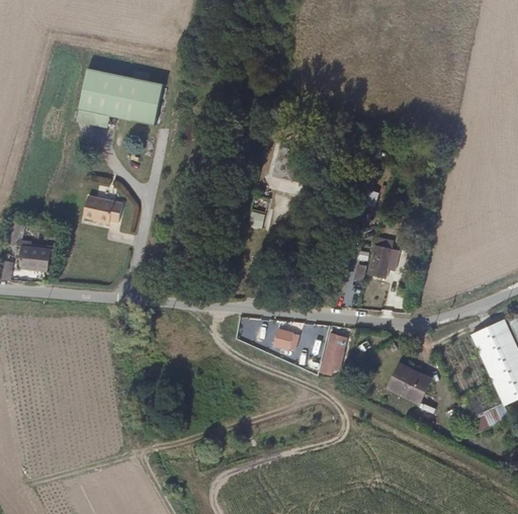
[(84,68),(76,108),(154,122),(162,81),(84,68)]
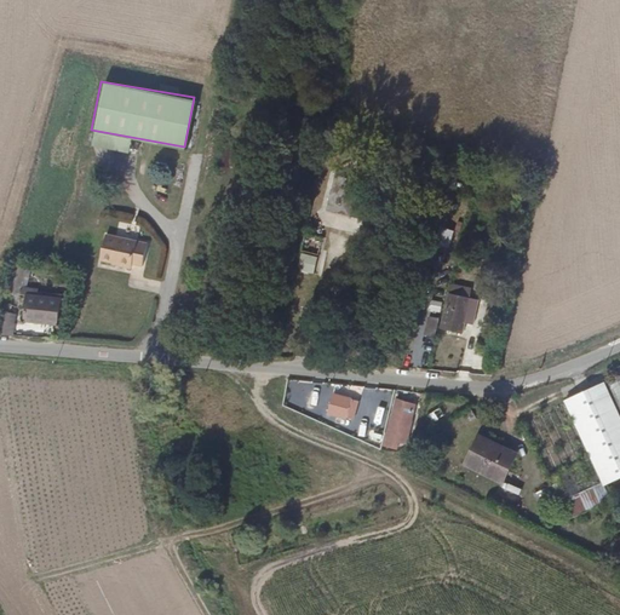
[(327,207),(340,210),(346,182),(332,179),(327,207)]
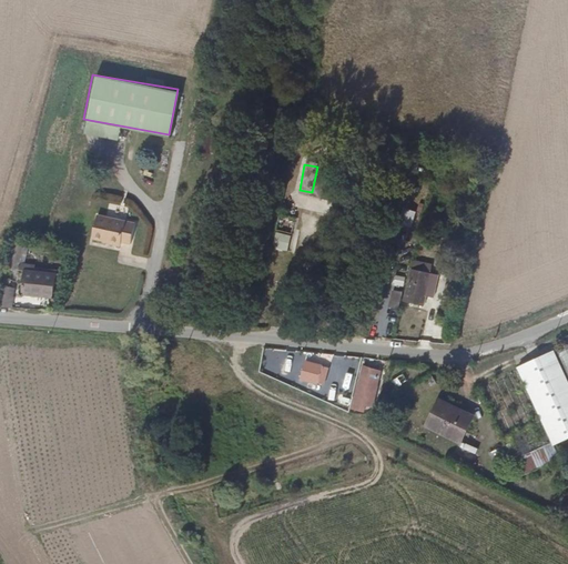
[(290,248),(297,215),(280,211),(272,243),(290,248)]
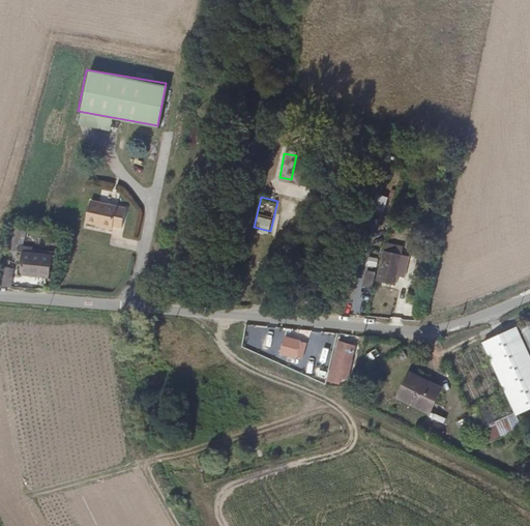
[(91,200),(87,223),(114,228),(114,225),(123,226),(126,207),(91,200)]
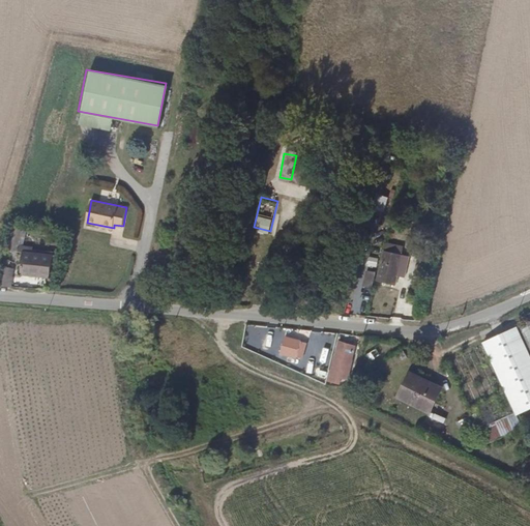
[(27,252),(28,234),(16,233),(16,251),(22,252),(21,265),(36,266),(37,253),(27,252)]
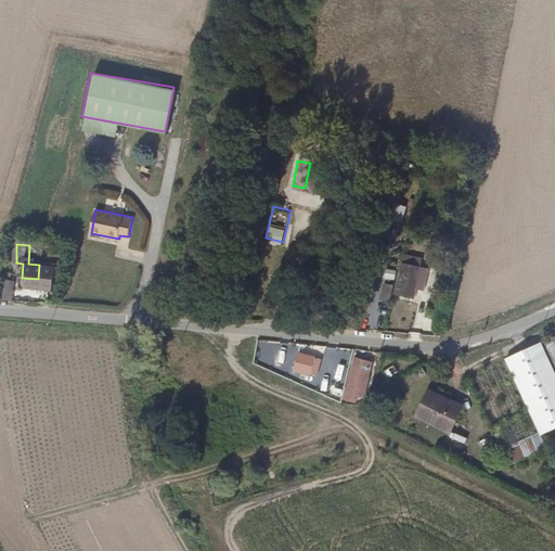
[(408,263),(402,287),(412,289),(415,277),(421,278),(423,266),(408,263)]
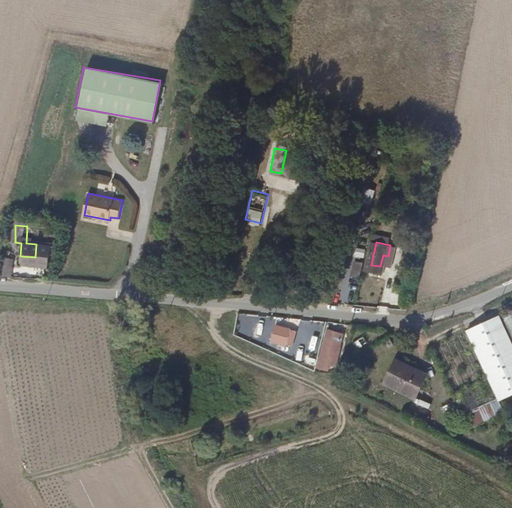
[(0,270),(0,271),(12,273),(15,255),(3,253),(0,270)]
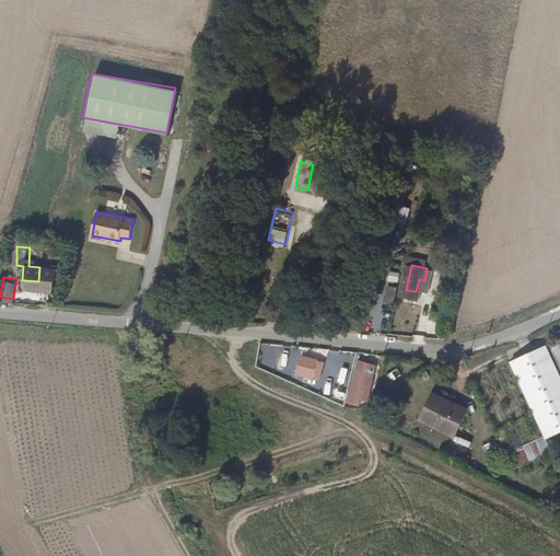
[(394,300),(397,284),(386,282),(384,298),(394,300)]
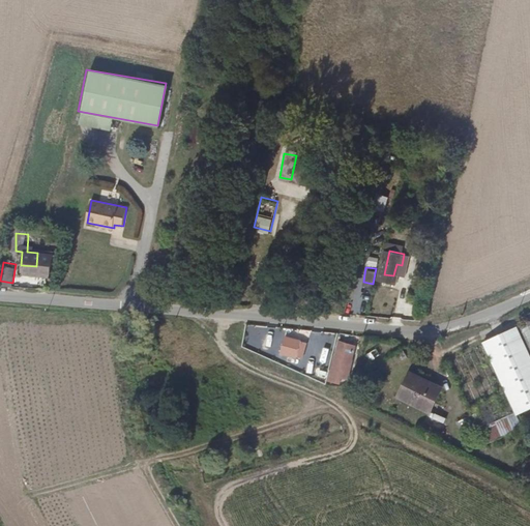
[(272,347),(275,331),(266,329),(262,345),(272,347)]
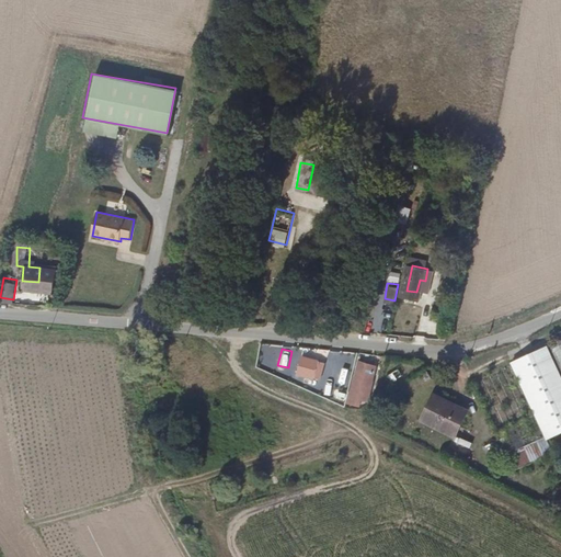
[(308,359),(306,374),(322,376),(324,361),(308,359)]
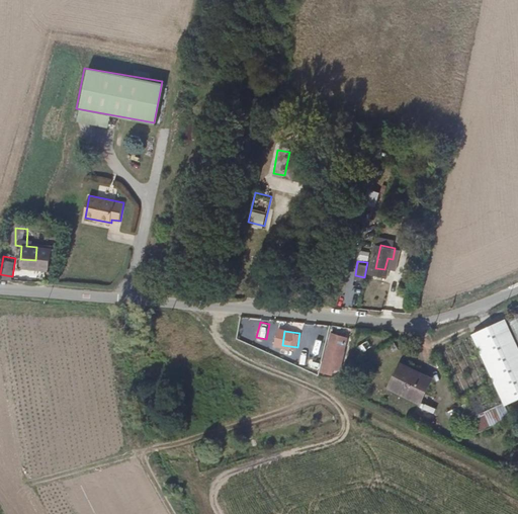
[(468,425),(514,402),(484,333),(450,348),(475,401),(460,408),(468,425)]
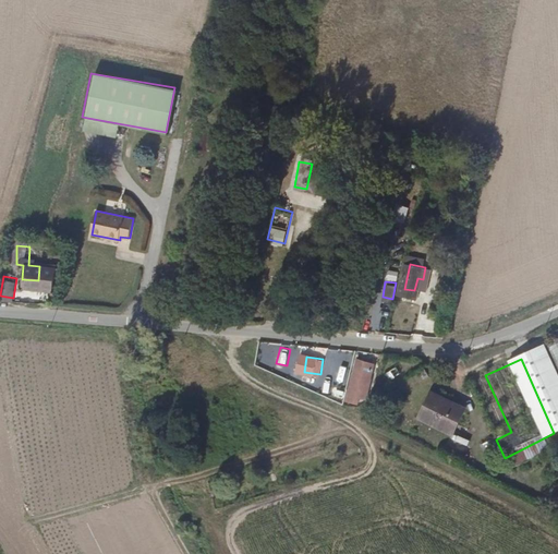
[(363,361),(356,378),(371,382),(377,365),(363,361)]
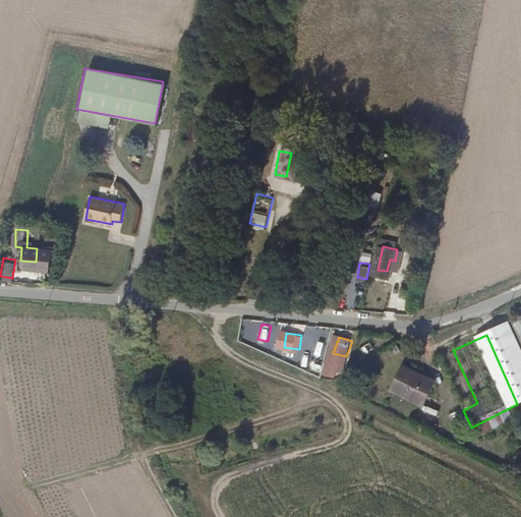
[(362,351),(373,347),(371,340),(360,343),(362,351)]
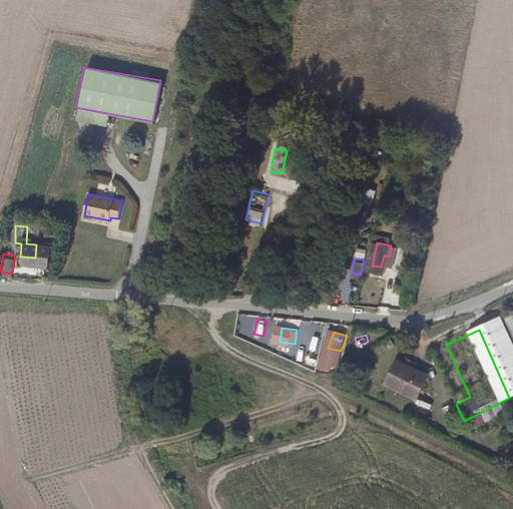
[(409,361),(399,383),(429,397),(438,373),(409,361)]
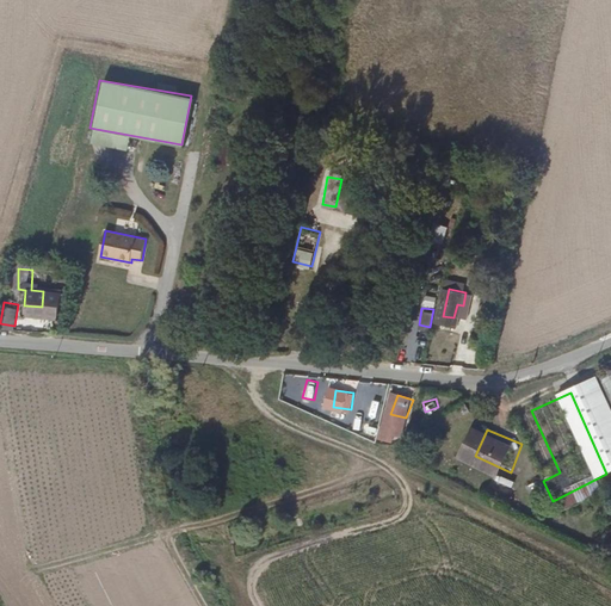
[(500,471),(495,483),(508,488),(513,477),(500,471)]
